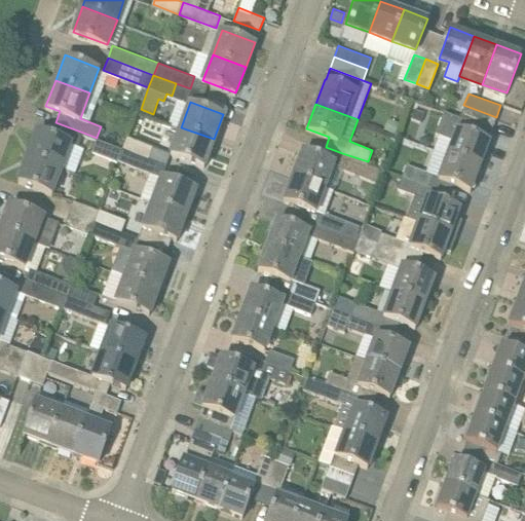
[(496,117),(463,105),(459,116),(492,128),(496,117)]
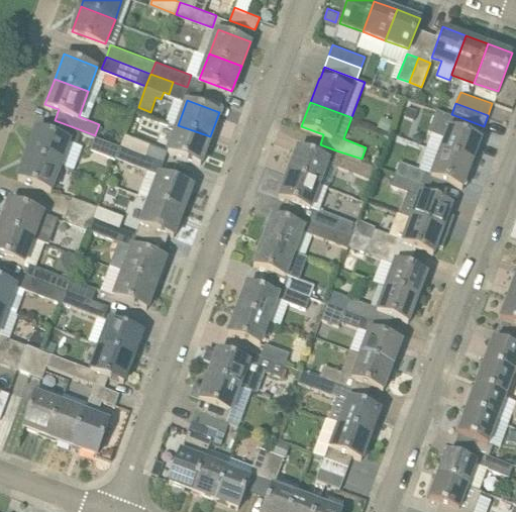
[(414,118),(417,109),(407,105),(404,114),(414,118)]
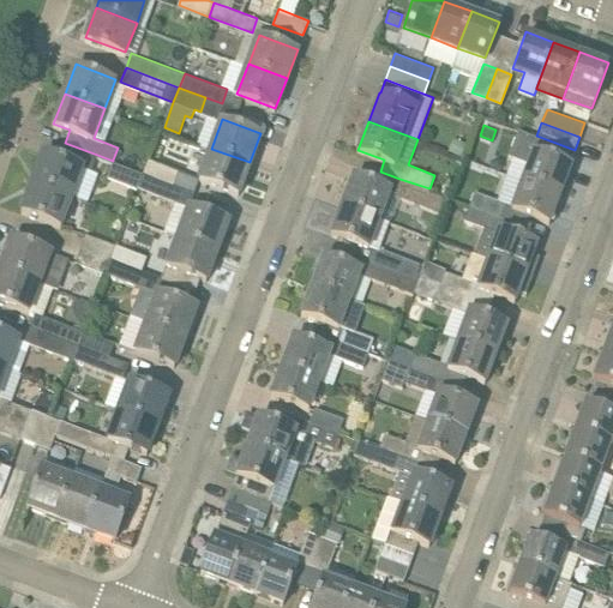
[(575,150),(536,136),(517,128),(515,137),(524,140),(521,148),(534,152),(524,179),(559,192),(571,162),(570,162),(575,150)]
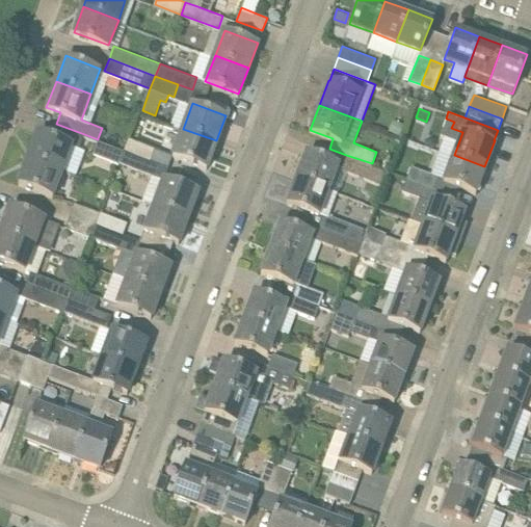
[(400,133),(404,121),(392,116),(388,128),(400,133)]
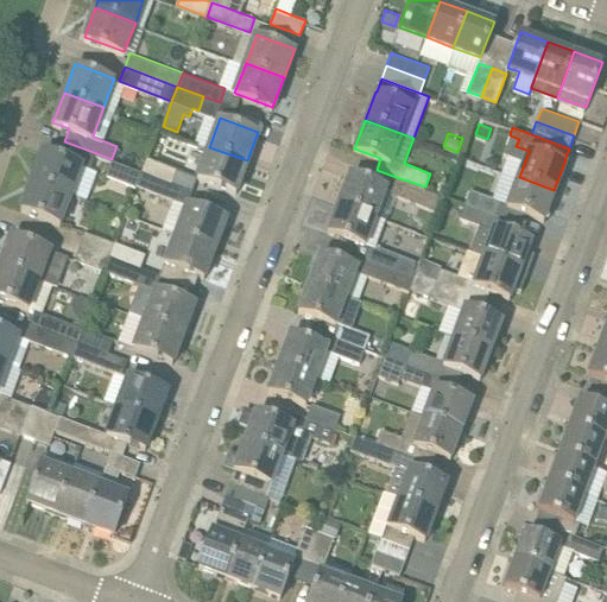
[(71,192),(82,164),(90,168),(96,153),(64,141),(59,154),(43,149),(32,178),(71,192)]
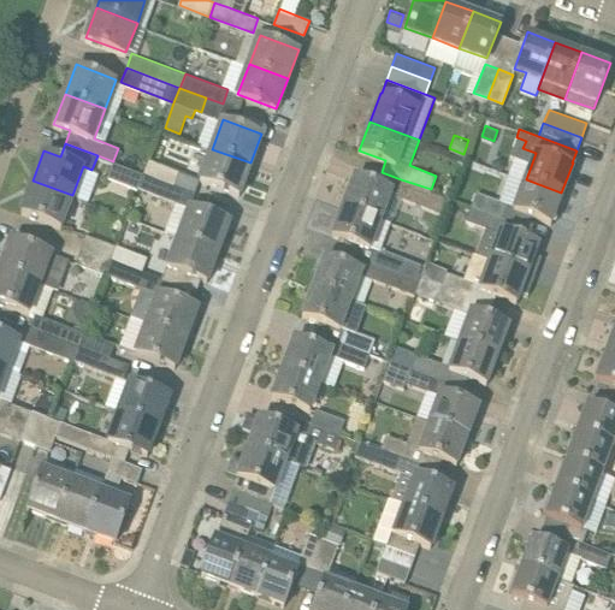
[(240,193),(250,163),(212,149),(201,178),(240,193)]
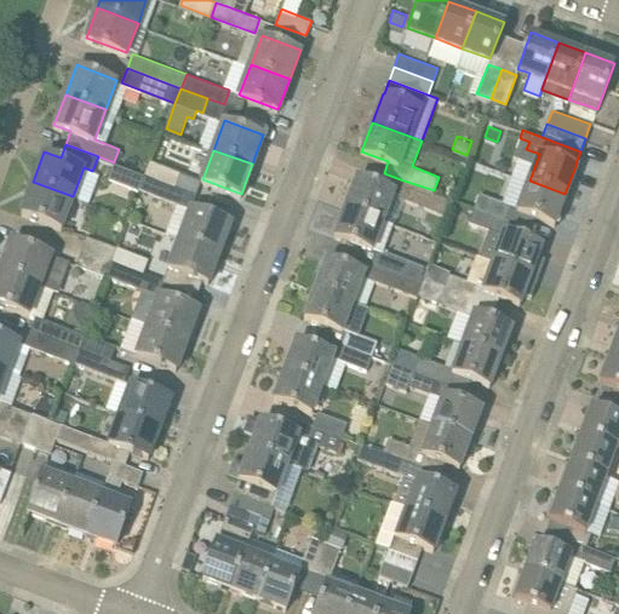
[(196,193),(202,178),(149,159),(144,172),(191,191),(196,193)]
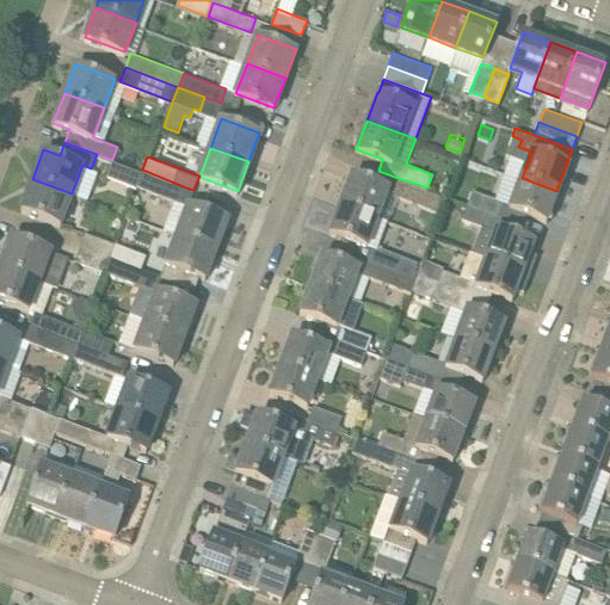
[(189,189),(142,170),(136,185),(184,202),(189,189)]
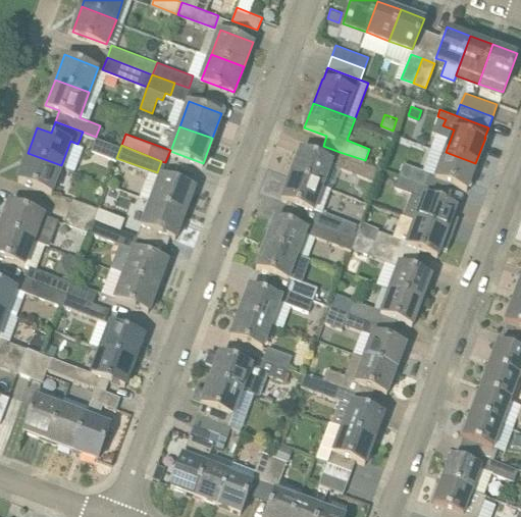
[(292,172),(322,184),(331,159),(301,148),(292,172)]
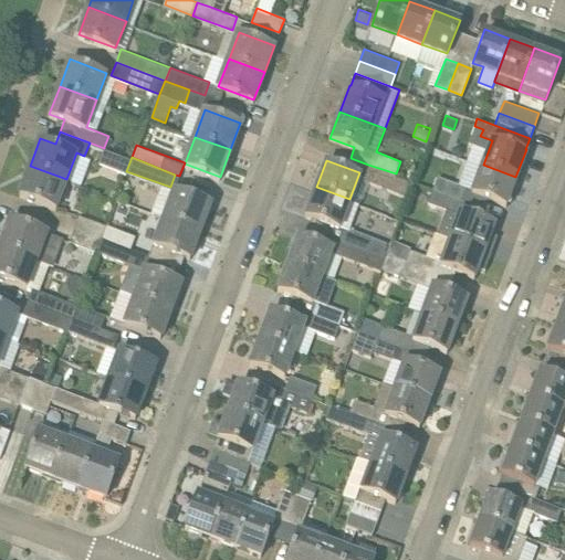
[(414,181),(396,173),(368,165),(364,177),(409,194),(414,181)]
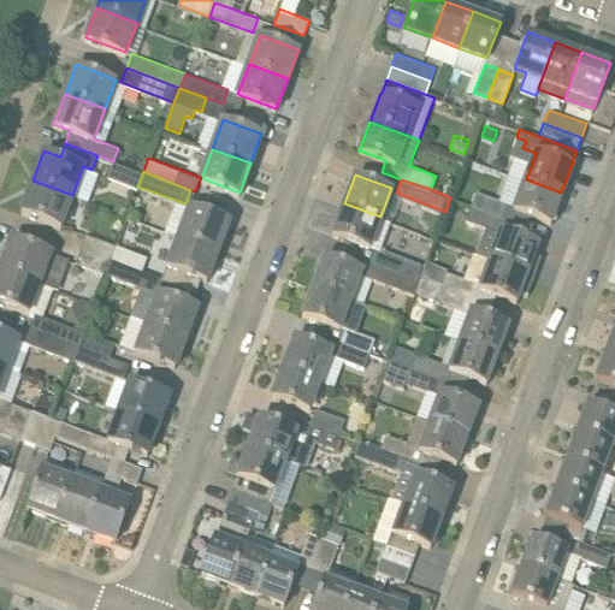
[(551,221),(561,193),(526,179),(516,205),(477,190),(472,205),(527,225),(531,214),(551,221)]
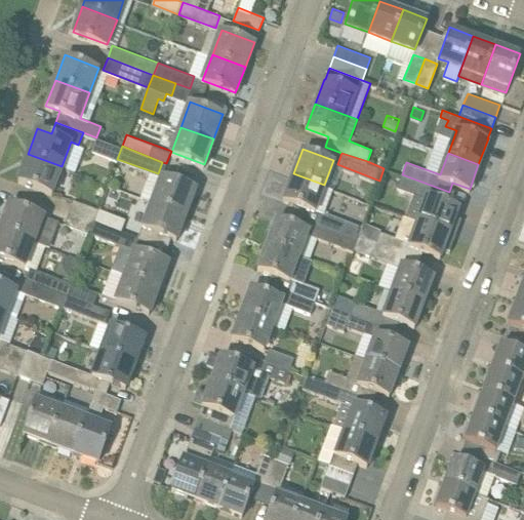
[(52,192),(62,166),(28,154),(18,178),(52,192)]
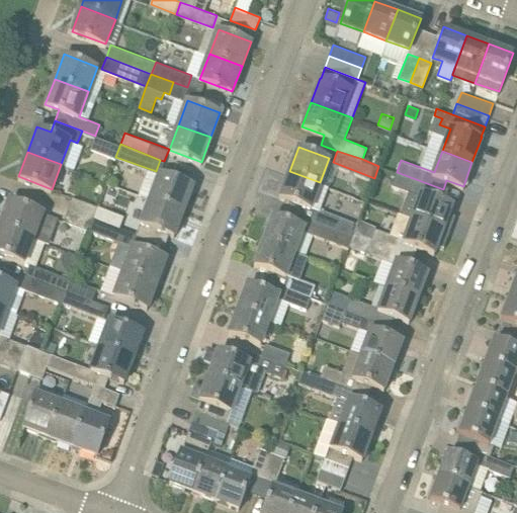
[(316,209),(317,206),(321,208),(329,186),(320,182),(289,171),(280,196),(311,207),(316,209)]
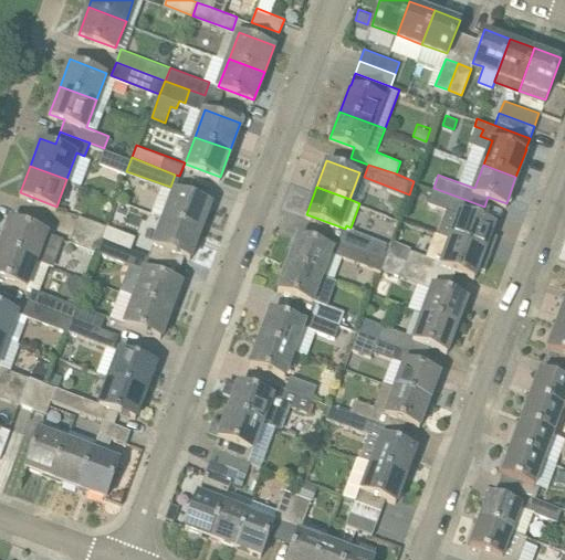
[(480,217),(484,207),(433,188),(428,201),(447,208),(438,232),(491,252),(498,234),(491,232),(494,222),(480,217)]
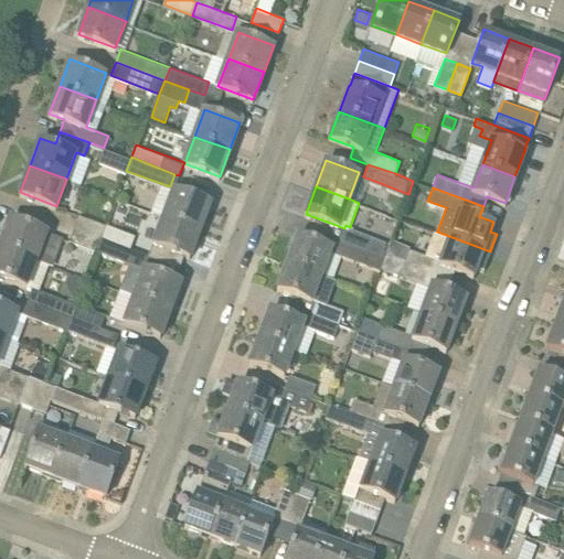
[(200,228),(210,201),(174,189),(165,215),(200,228)]
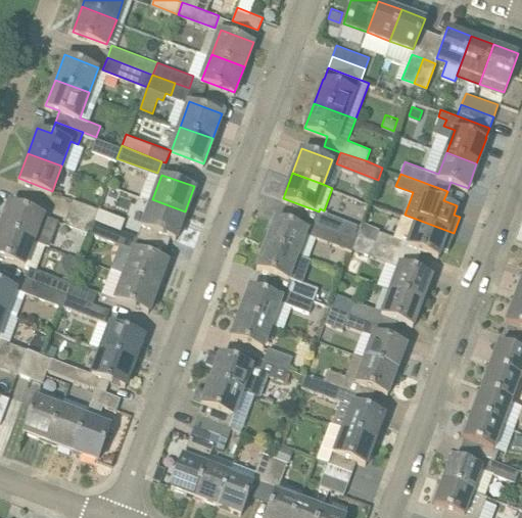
[(94,220),(99,207),(74,197),(68,210),(94,220)]
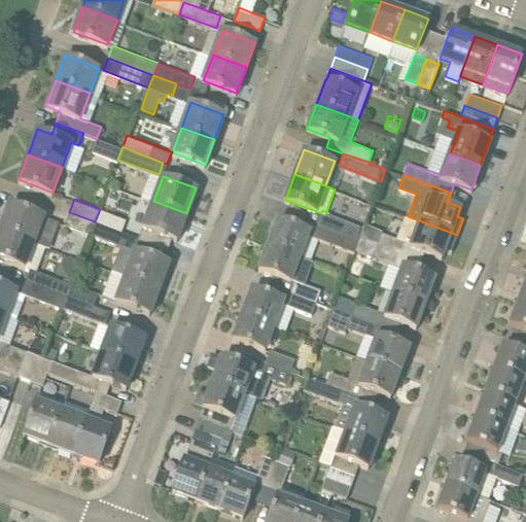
[(143,225),(138,238),(162,246),(165,247),(169,236),(177,239),(186,213),(153,201),(144,225),(143,225)]
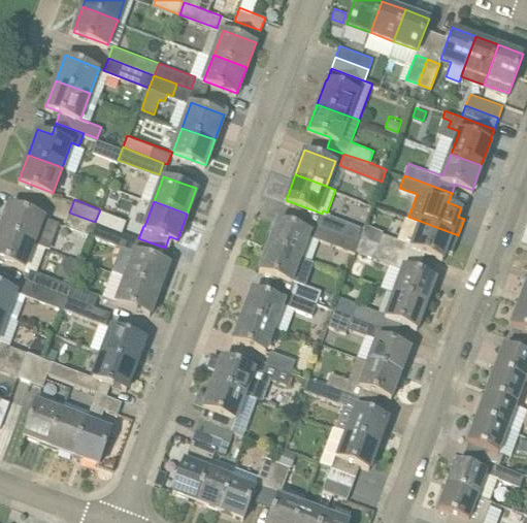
[(59,222),(44,217),(9,203),(0,229),(35,241),(50,248),(59,222)]
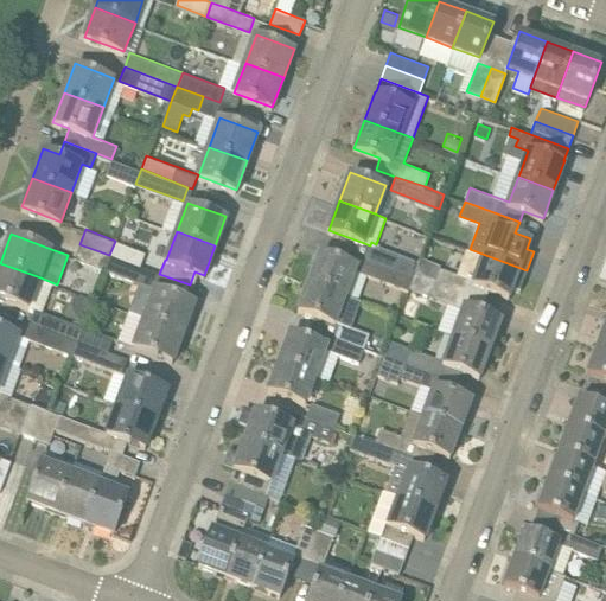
[(109,255),(140,267),(146,253),(115,241),(109,255)]
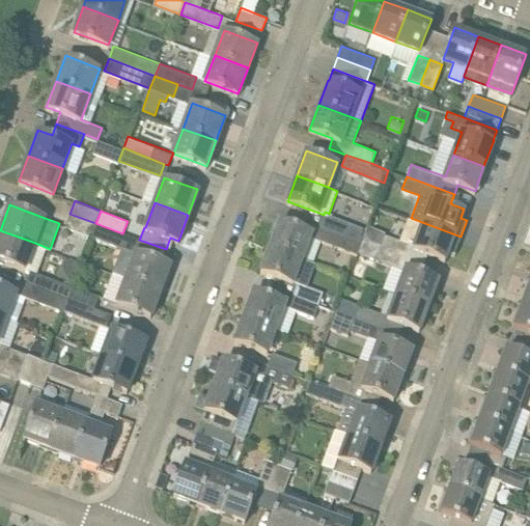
[(359,239),(363,226),(329,214),(325,212),(324,215),(321,224),(359,239)]
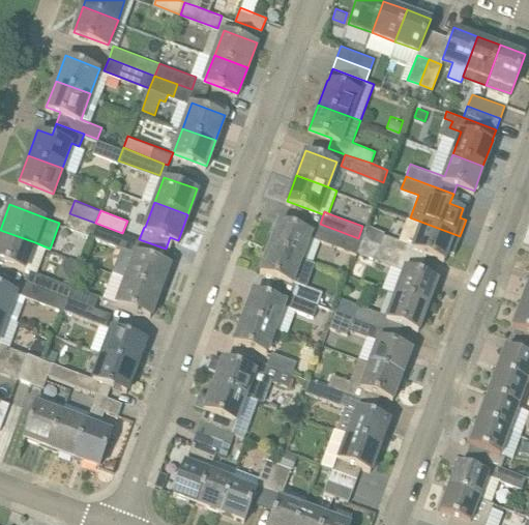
[(91,235),(95,223),(69,213),(65,225),(91,235)]
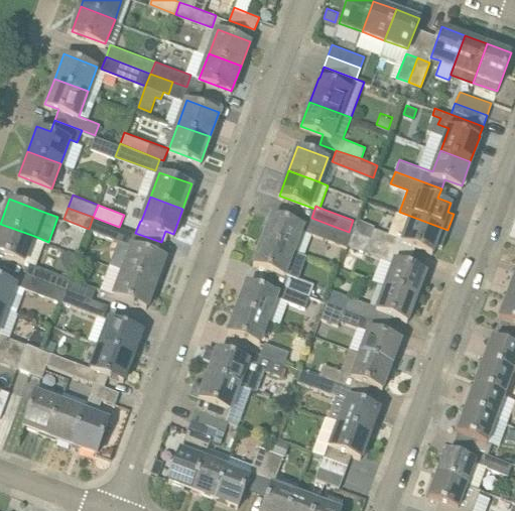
[(373,227),(368,239),(408,254),(412,244),(432,252),(435,243),(442,245),(447,230),(399,212),(388,208),(380,229),(373,227)]
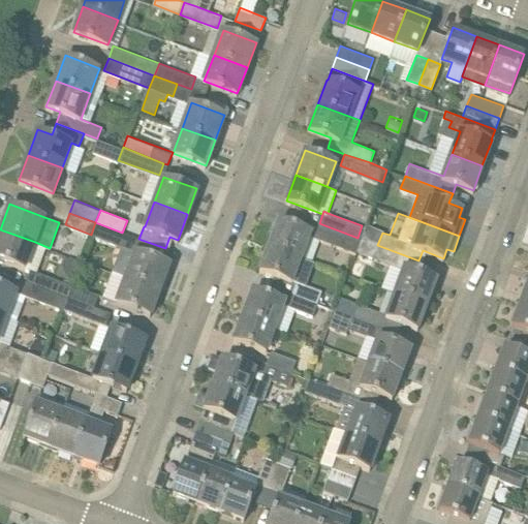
[(270,245),(301,256),(310,232),(279,219),(270,245)]
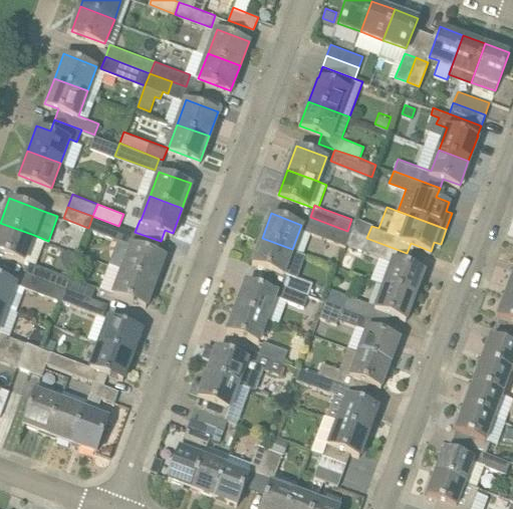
[(118,226),(92,216),(88,228),(114,237),(118,226)]
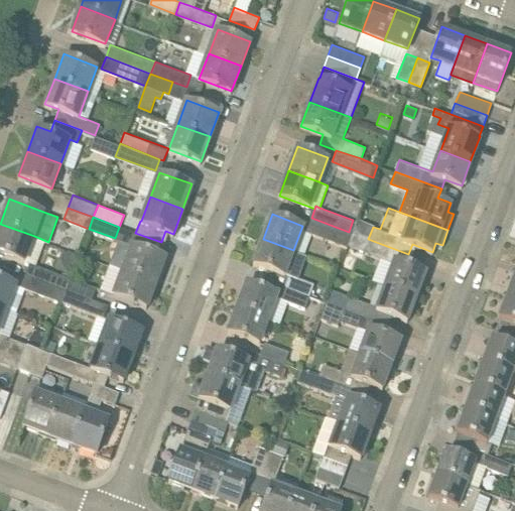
[(352,233),(349,232),(311,218),(306,230),(348,245),(352,233)]
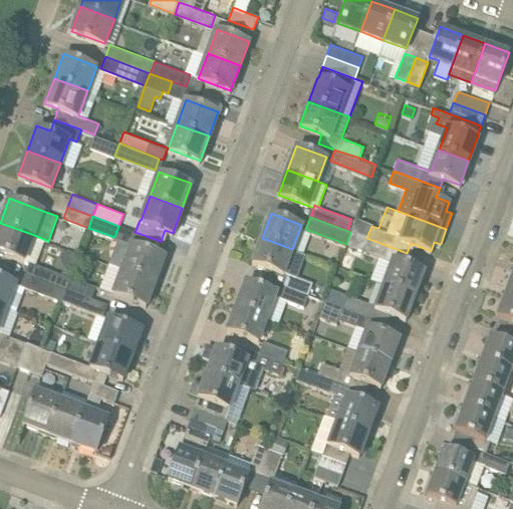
[(0,250),(25,259),(34,235),(0,223),(0,250)]
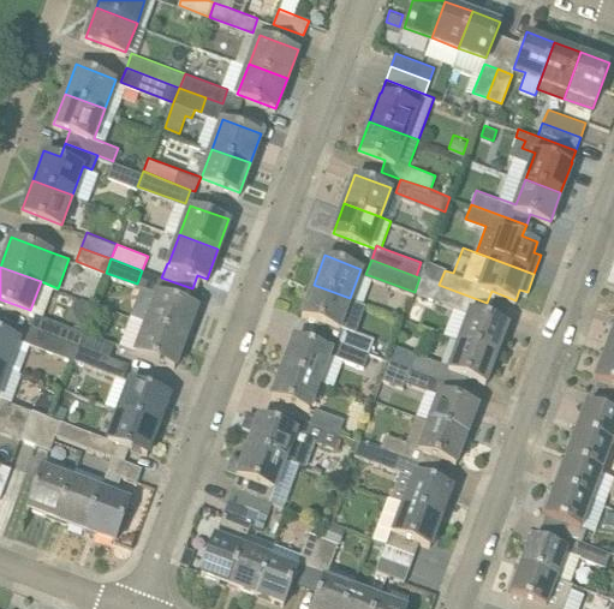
[(158,291),(147,321),(186,335),(197,305),(184,300),(189,287),(164,278),(158,291)]
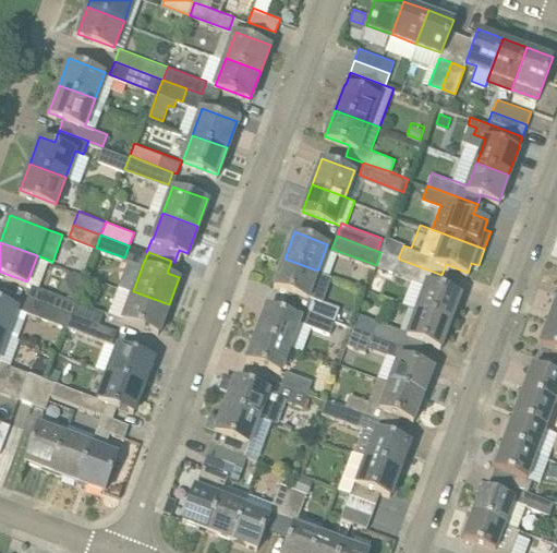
[(394,272),(398,259),(380,252),(376,265),(394,272)]
